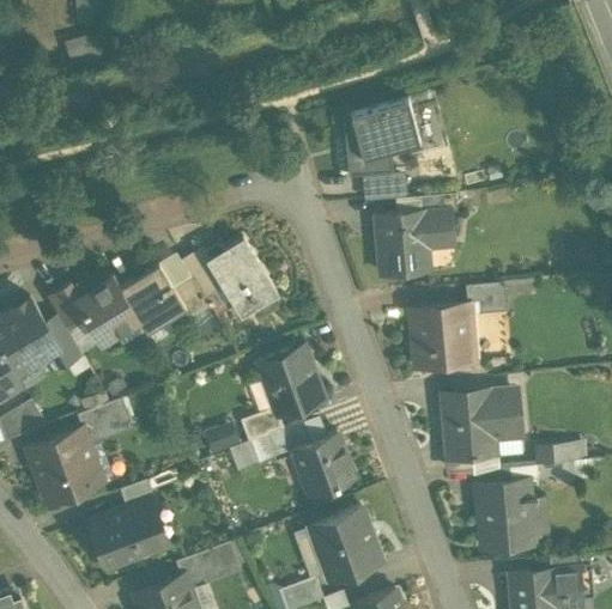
[(90,43),(72,48),(76,60),(94,55),(90,43)]
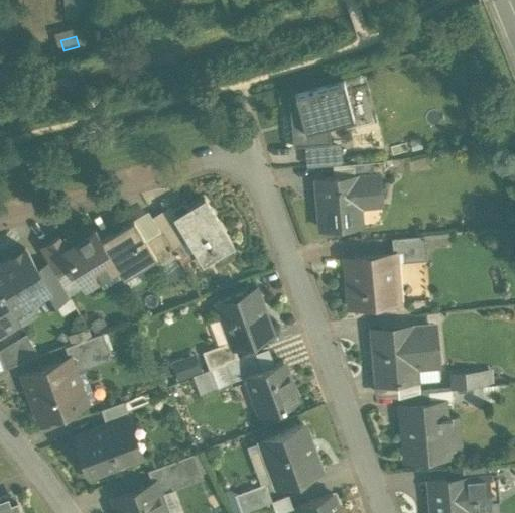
[(342,83),(287,98),(287,99),(289,99),(290,117),(289,117),(292,147),(324,145),(322,128),(352,120),(342,83)]
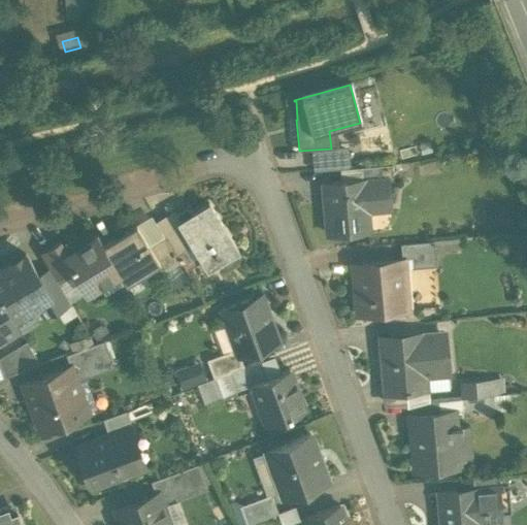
[(359,152),(324,155),(326,172),(360,169),(361,169),(359,152)]
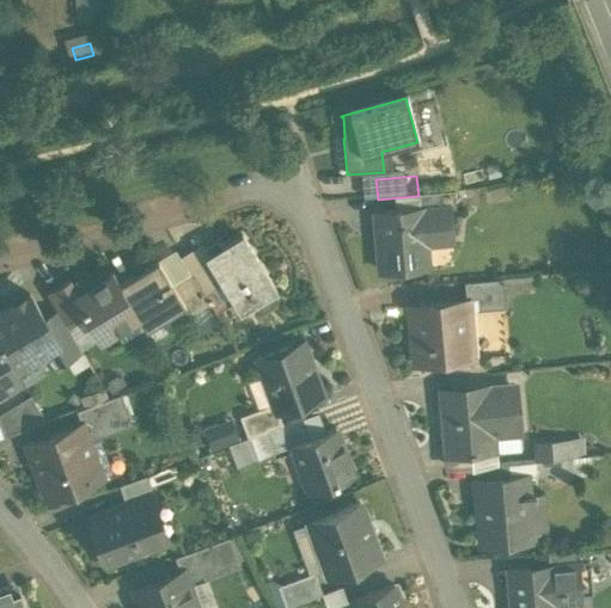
[(419,196),(417,196),(419,210),(420,213),(450,210),(451,212),(456,212),(454,192),(419,196)]
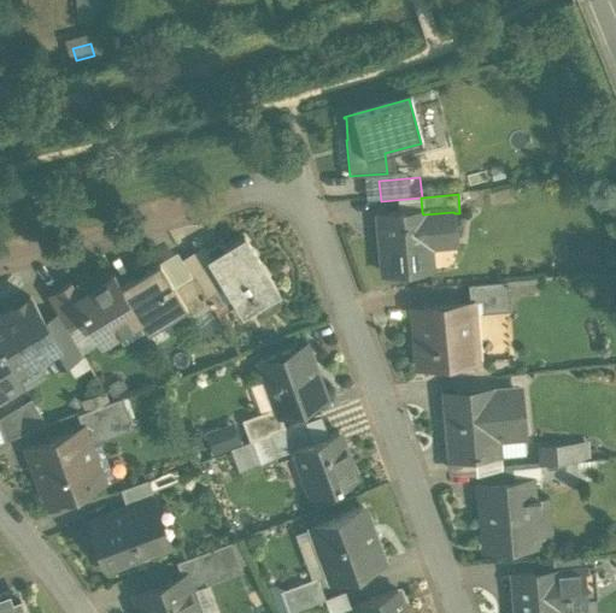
[(422,212),(379,216),(385,277),(429,272),(427,245),(456,242),(455,213),(453,212),(423,214),(422,212)]
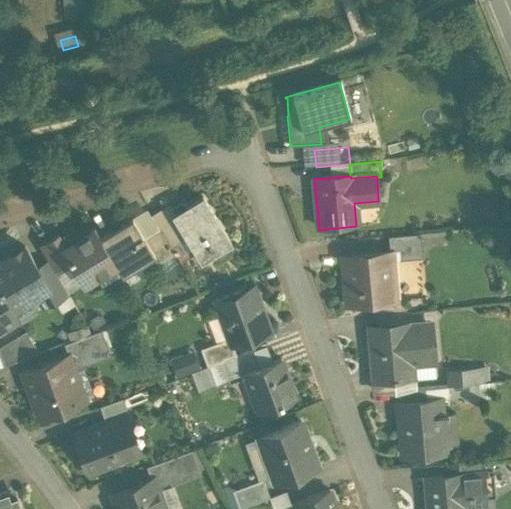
[(230,245),(202,199),(175,216),(174,217),(186,237),(202,263),(203,262),(200,259),(227,242),(229,246),(230,245)]
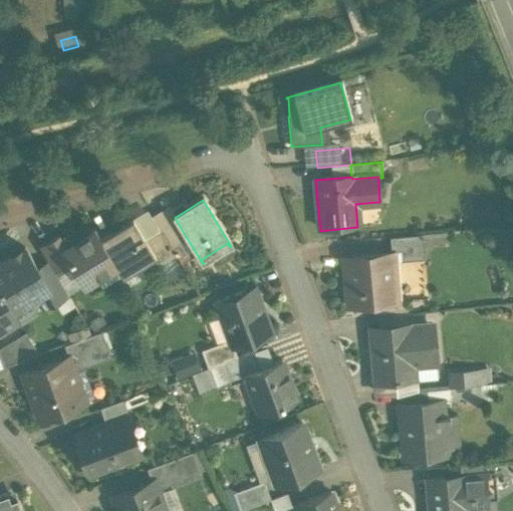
[(478,205),(479,224),(497,223),(496,204),(478,205)]
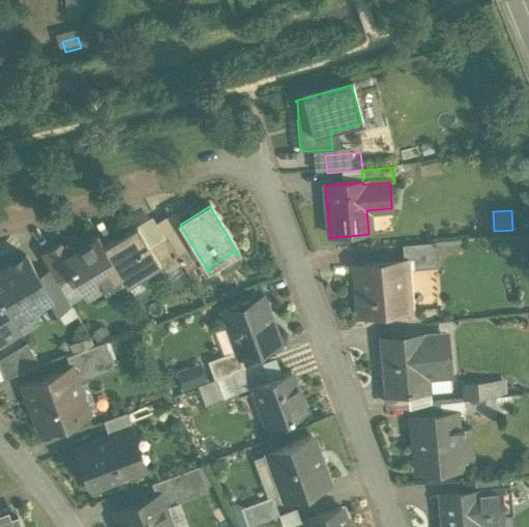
[(181,224),(177,216),(158,228),(175,256),(193,245),(180,225),(181,224)]
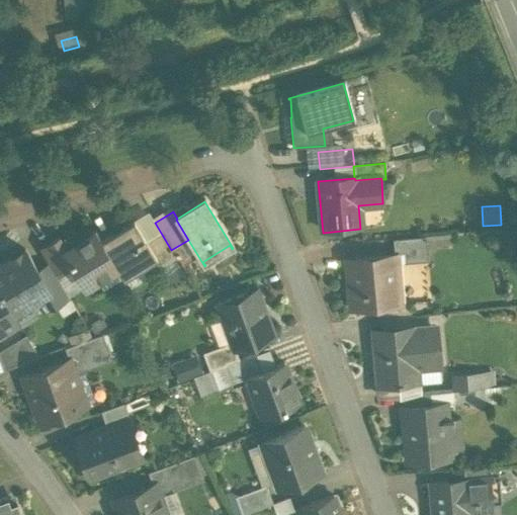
[(134,223),(101,242),(95,232),(94,233),(123,280),(124,280),(122,277),(142,265),(144,268),(156,261),(157,260),(146,243),(134,223)]
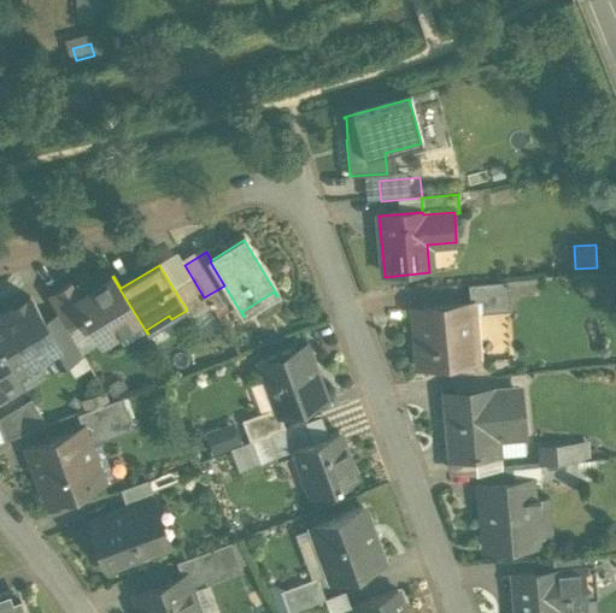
[(204,298),(185,265),(183,265),(192,278),(174,289),(187,310),(186,311),(193,322),(212,311),(204,298)]
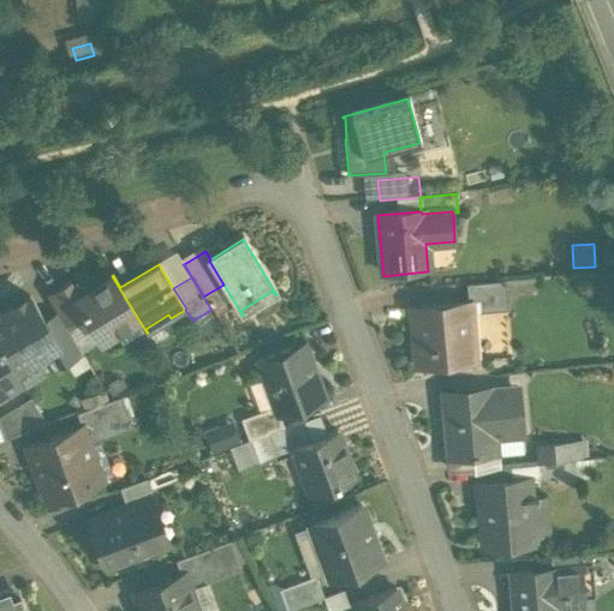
[(112,276),(75,299),(101,342),(120,331),(119,329),(137,318),(147,334),(147,333),(112,276)]
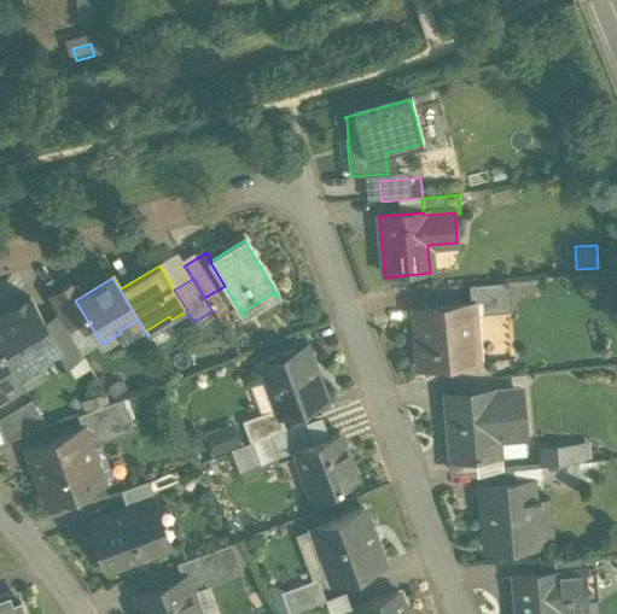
[(507,284),(469,287),(470,305),(471,305),(471,307),(479,307),(479,316),(510,314),(507,284)]
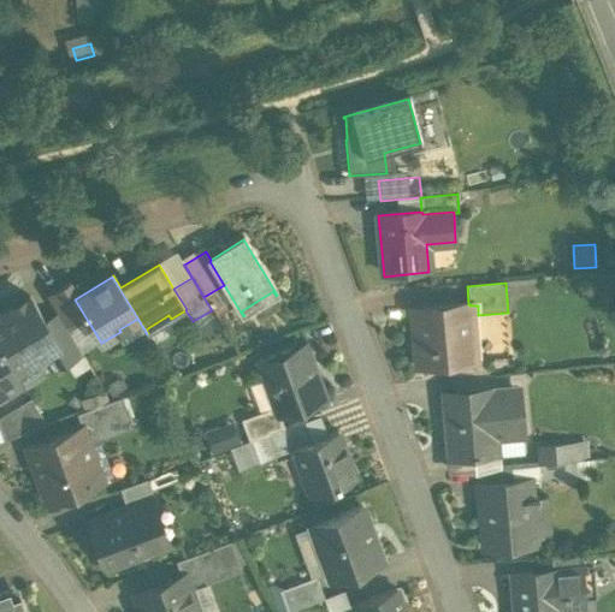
[(82,325),(61,291),(47,299),(57,315),(69,333),(82,325)]
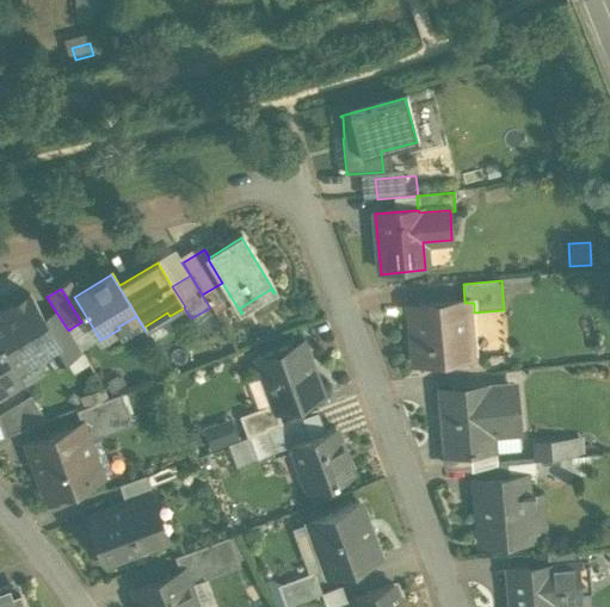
[(30,296),(0,314),(0,348),(19,379),(12,366),(49,342),(50,341),(39,323),(44,320),(30,296)]
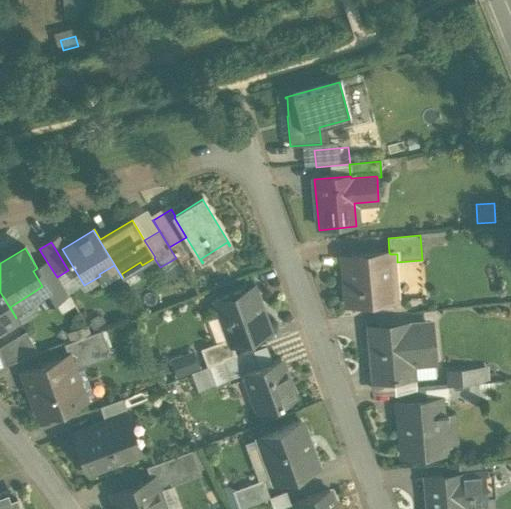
[(389,253),(349,257),(350,268),(344,269),(347,307),(395,303),(390,254),(390,253),(389,253)]
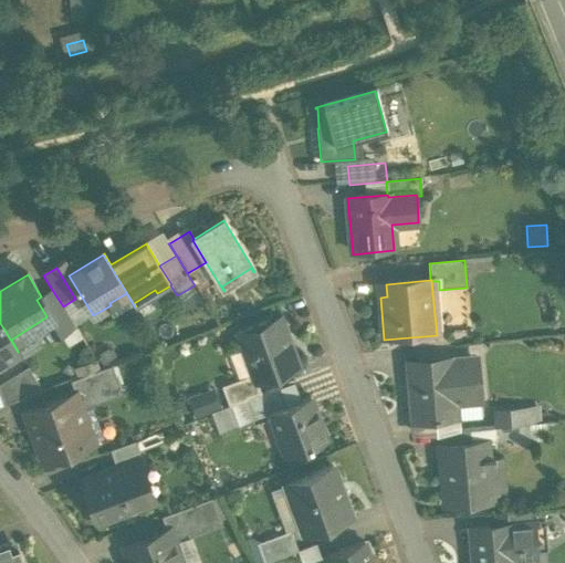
[(63,306),(52,290),(41,296),(37,300),(46,316),(45,318),(58,336),(75,326),(63,306)]
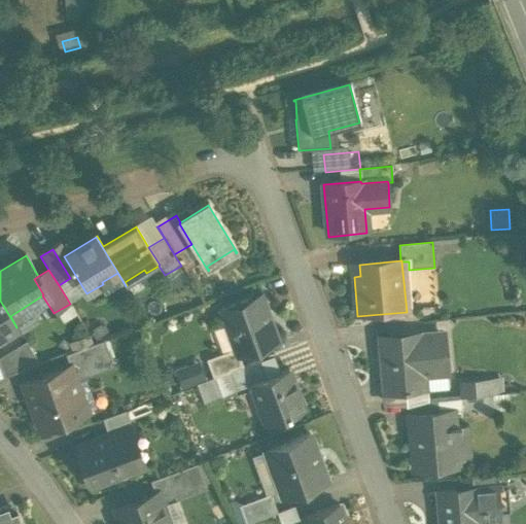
[(260,297),(220,312),(235,351),(238,358),(239,357),(278,343),(278,342),(276,342),(266,314),(268,313),(260,297)]
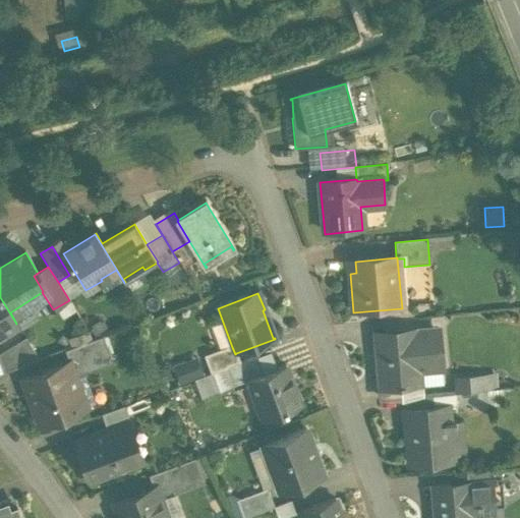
[(0,333),(16,324),(0,297),(0,333)]
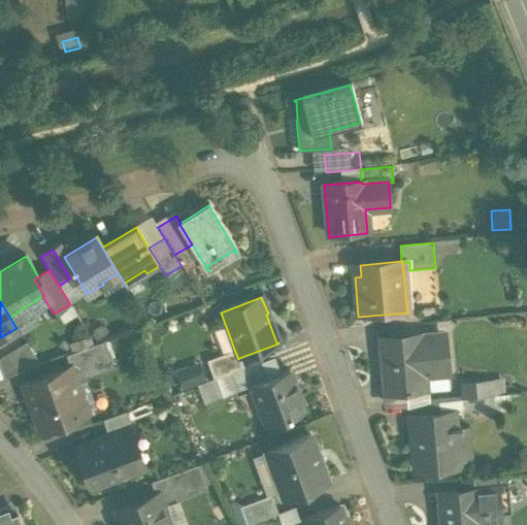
[(438,334),(382,339),(386,394),(387,394),(419,391),(420,391),(419,372),(448,369),(446,352),(440,353),(438,334)]
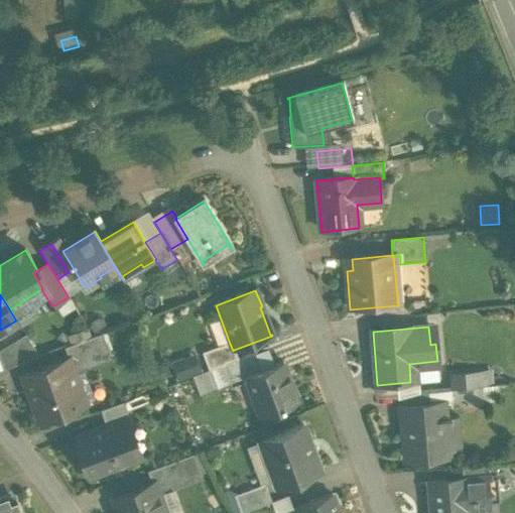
[(102,335),(70,347),(77,366),(72,368),(72,369),(110,355),(102,335)]
